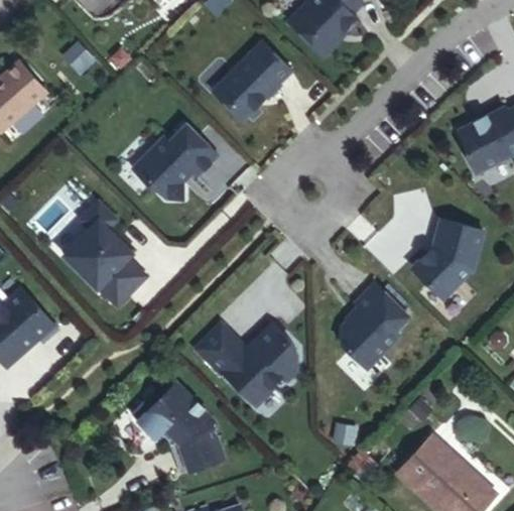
[(366,16),(355,6),(360,0),(302,0),(299,3),(301,6),(283,23),(316,58),(335,41),(333,39),(348,24),(353,29),(366,16)]
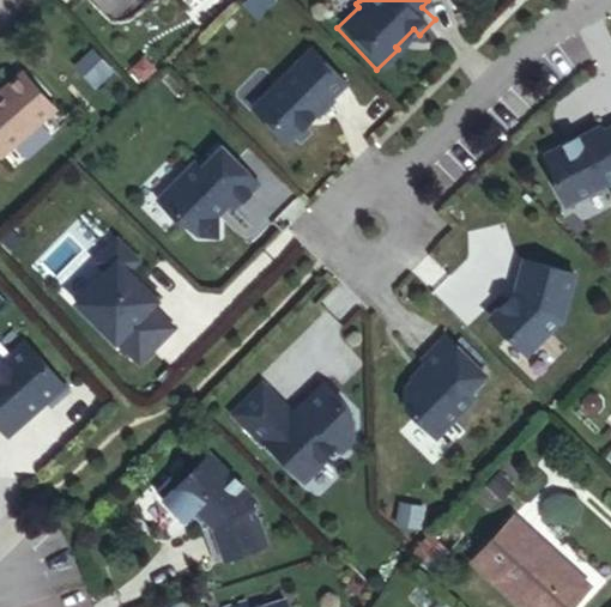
[(104,62),(89,44),(70,60),(85,79),(104,62)]
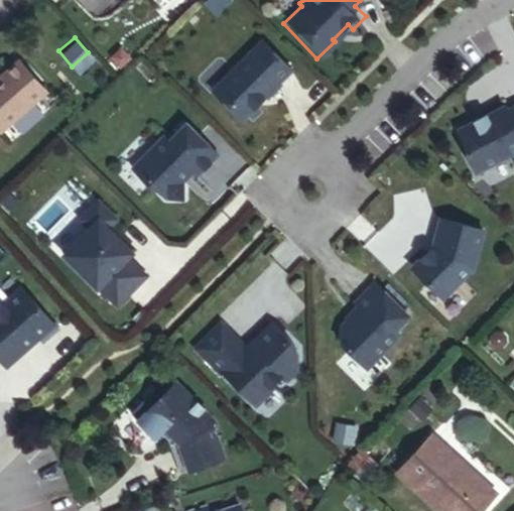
[(281,84),(294,70),(264,39),(216,90),(245,121),(268,97),(271,98),(283,86),(281,84)]
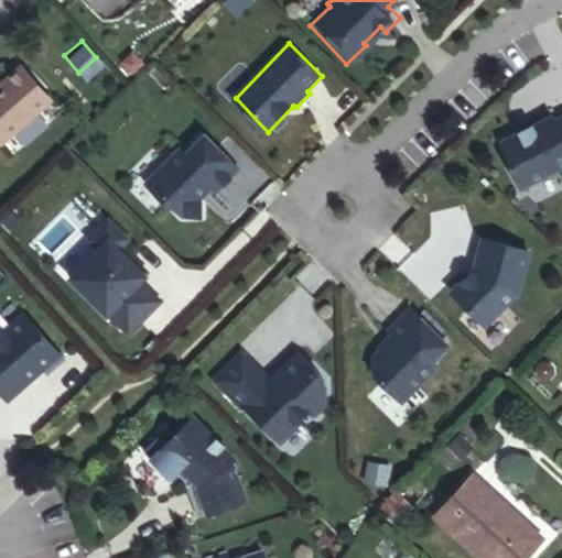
[(0,139),(45,98),(15,64),(0,76),(0,80),(3,85),(0,87),(0,139)]
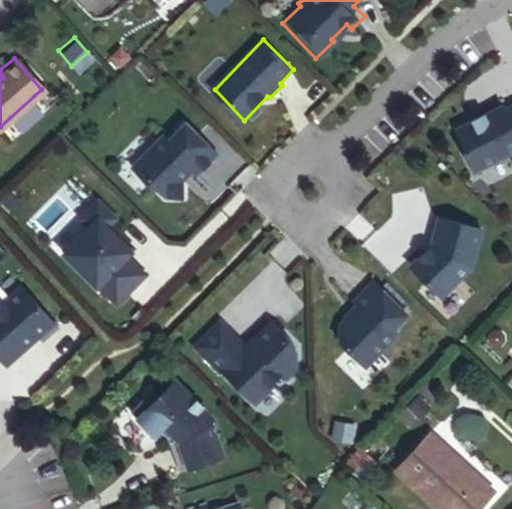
[(511,107),(507,110),(504,106),(486,115),(487,120),(480,123),(477,120),(458,129),(468,146),(467,155),(477,175),(509,158),(511,162),(511,107)]
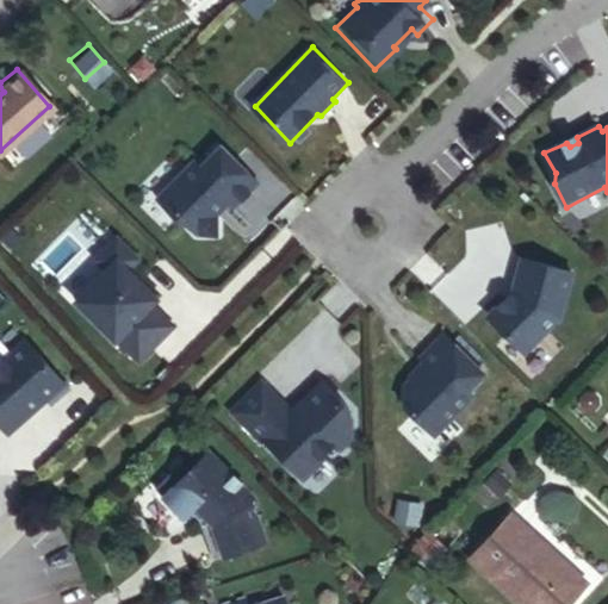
[(234,205),(260,179),(222,141),(200,162),(194,155),(157,194),(179,216),(181,213),(197,230),(218,230),(218,211),(229,199),(234,205)]
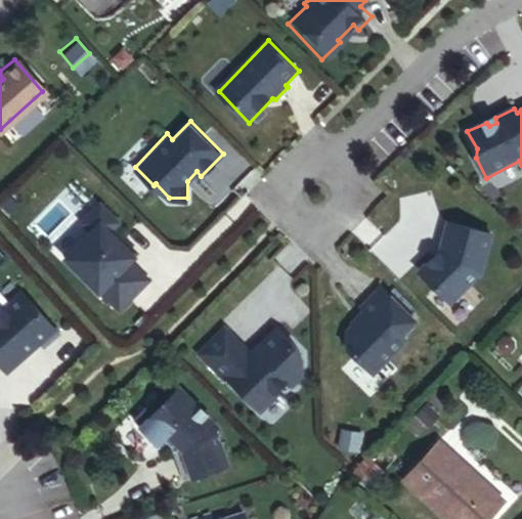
[(124,261),(98,236),(107,227),(88,209),(74,223),(83,233),(56,259),(90,294),(93,292),(111,311),(136,285),(119,266),(124,261)]
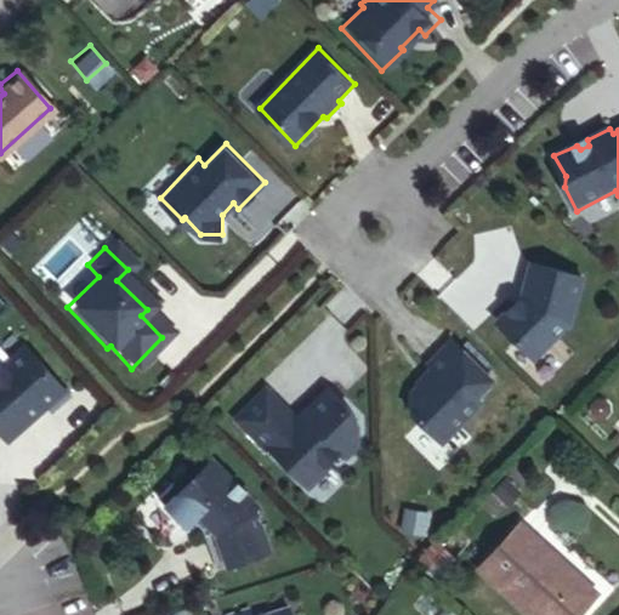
[(533,362),(569,324),(583,279),(531,265),(522,296),(528,302),(523,307),(514,306),(499,322),(500,330),(533,362)]
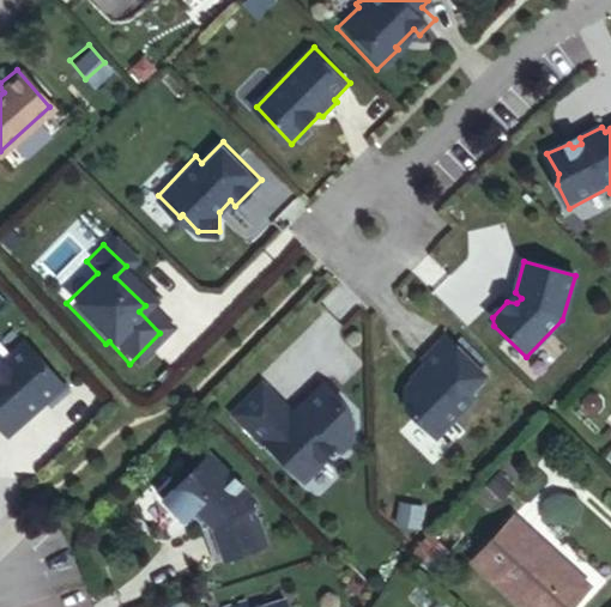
[(49,408),(67,393),(22,340),(0,358),(0,433),(4,438),(44,404),(49,408)]
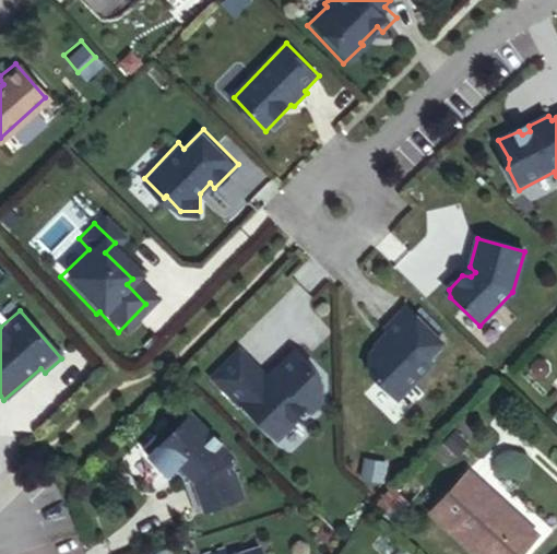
[(426,364),(445,345),(410,311),(388,334),(390,338),(383,343),(386,346),(370,358),(371,376),(396,402),(431,368),(426,364)]
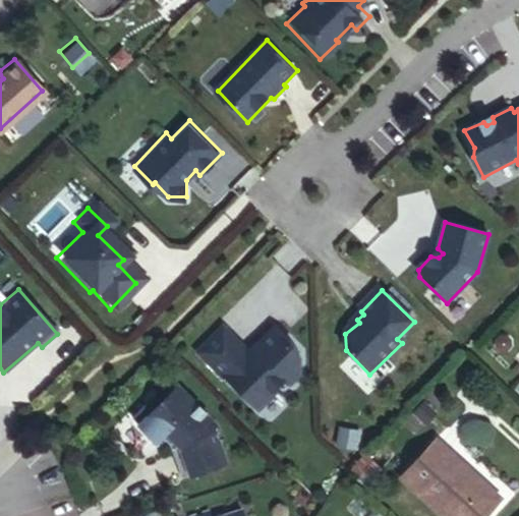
[(304,378),(305,359),(299,354),(302,351),(279,329),(260,348),(266,353),(260,358),(250,357),(246,352),(249,350),(228,328),(200,355),(227,381),(229,379),(264,414),(280,399),(276,395),(290,382),(294,388),(304,378)]
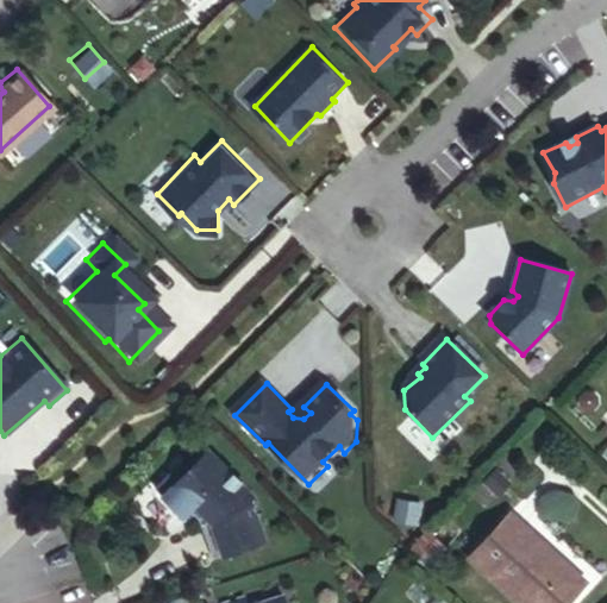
[(239,510),(227,500),(233,494),(194,457),(177,476),(168,466),(139,495),(170,523),(179,512),(191,521),(187,525),(199,565),(251,547),(239,510)]
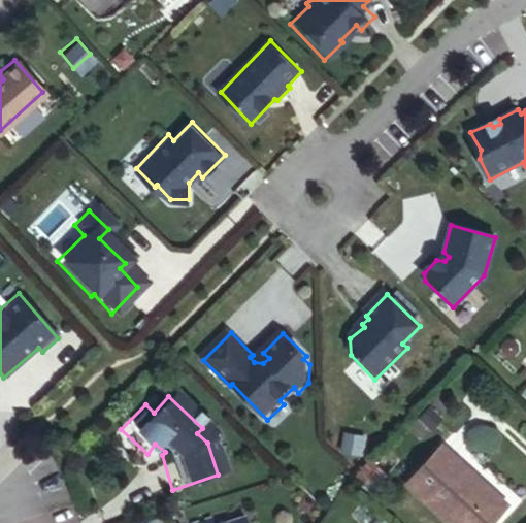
[(422,427),(433,416),(421,404),(409,416),(422,427)]
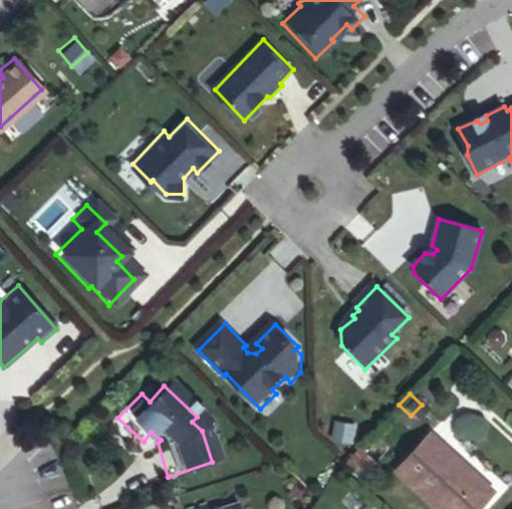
[(463,508),(474,497),(413,437),(380,467),(423,508),(463,508)]
